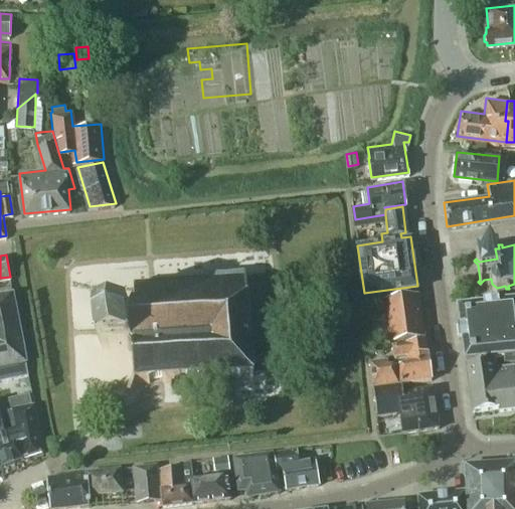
[(249,274),(246,270),(241,274),(210,276),(210,273),(204,273),(205,280),(139,284),(138,281),(135,282),(136,306),(133,306),(133,309),(129,309),(129,311),(105,312),(105,310),(98,310),(99,318),(99,326),(100,344),(129,342),(129,347),(134,347),(135,379),(127,388),(130,391),(140,380),(154,379),(253,374),(252,356),(250,356),(250,342),(252,342),(251,330),(249,330),(247,306),(249,305),(249,293),(247,294),(246,277),(249,274)]
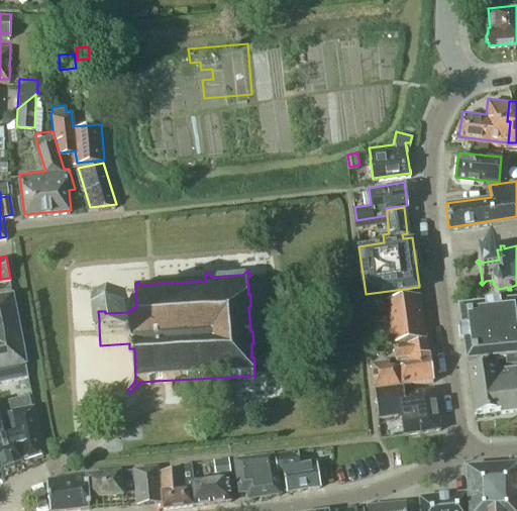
[(516,285),(510,287),(511,290),(508,290),(507,287),(499,289),(500,295),(480,298),(480,303),(459,306),(462,325),(459,325),(461,339),(463,339),(467,359),(506,354),(507,360),(516,359),(516,285)]
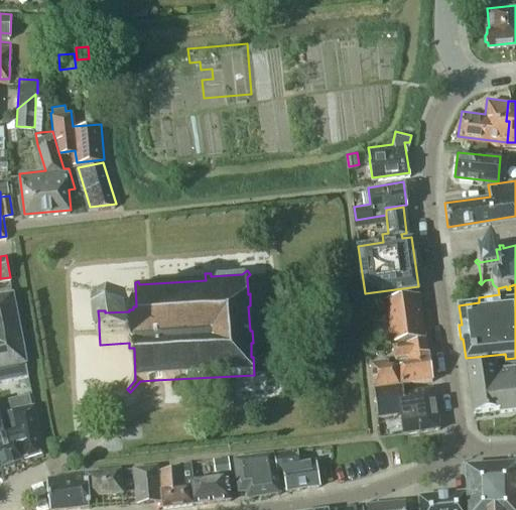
[(0,364),(26,360),(12,292),(0,294),(0,364)]
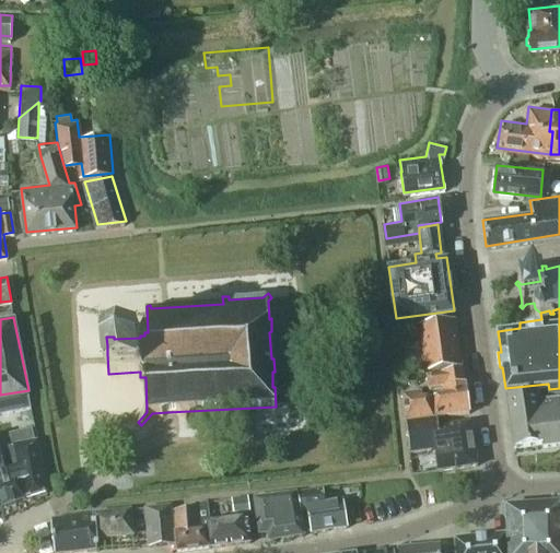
[(462,364),(455,317),(417,321),(423,369),(462,364)]
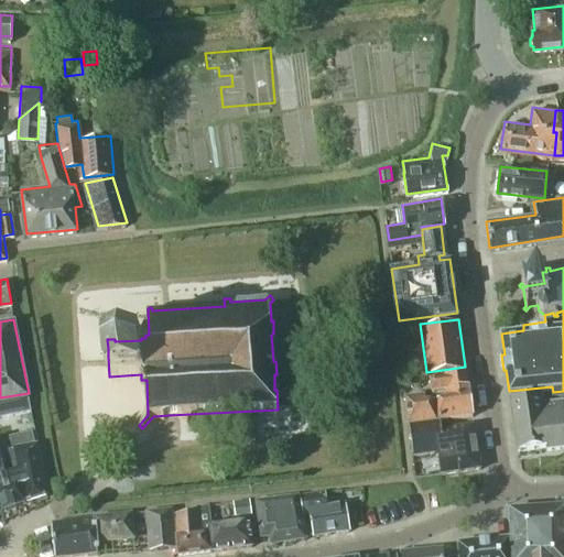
[(431,388),(435,388),(446,385),(448,396),(469,394),(466,372),(430,377),(432,386),(431,386),(431,388)]
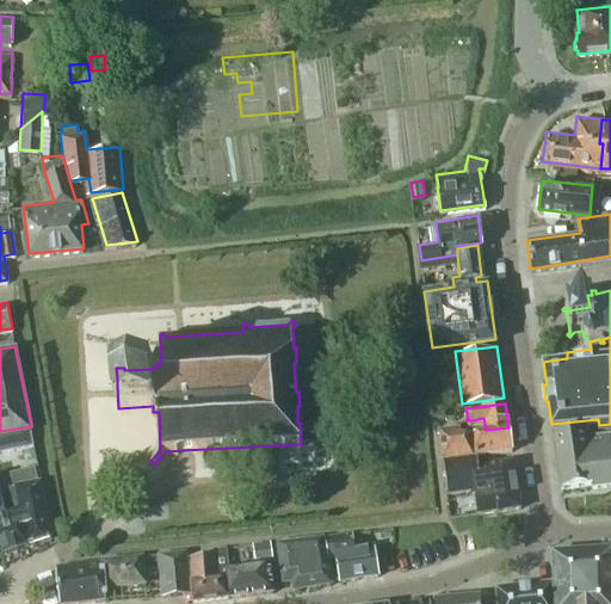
[(473,451),(476,451),(511,448),(508,427),(486,430),(483,418),(471,420),(471,425),(471,431),(470,431),(471,433),(473,451)]
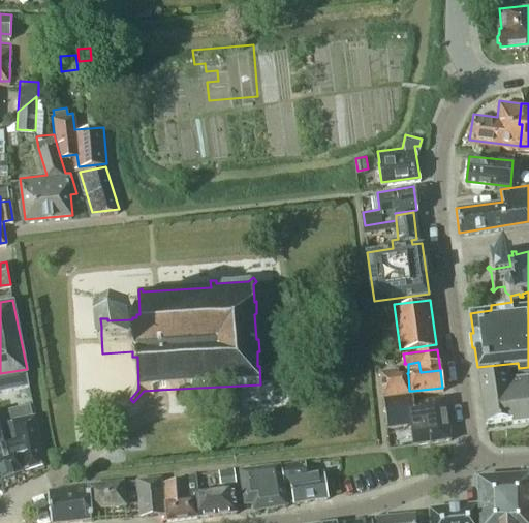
[(379,371),(382,395),(409,391),(408,375),(400,376),(399,368),(379,371)]
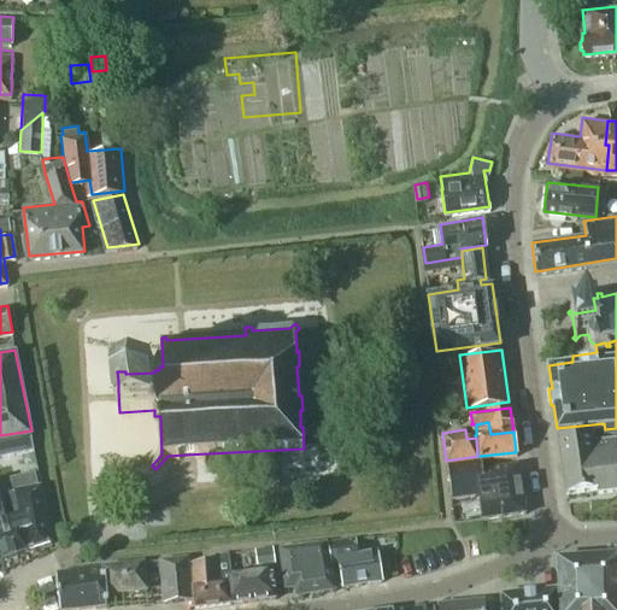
[(616,435),(592,439),(591,429),(557,434),(565,490),(598,486),(598,491),(616,487),(616,435)]
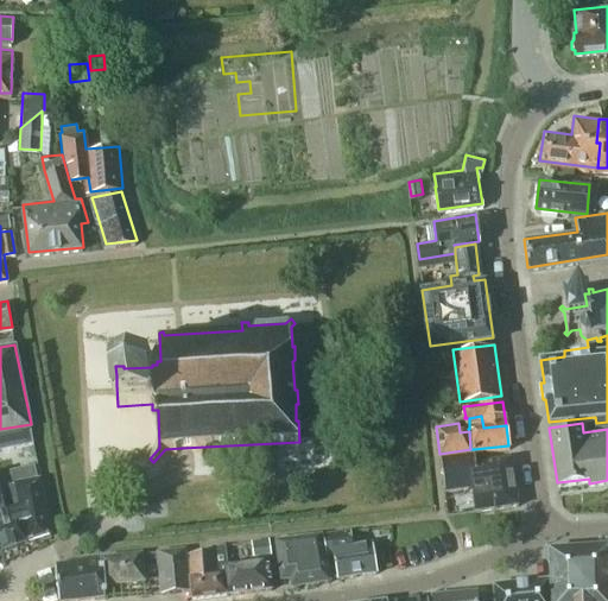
[(0,445),(35,437),(31,424),(0,429),(0,445)]
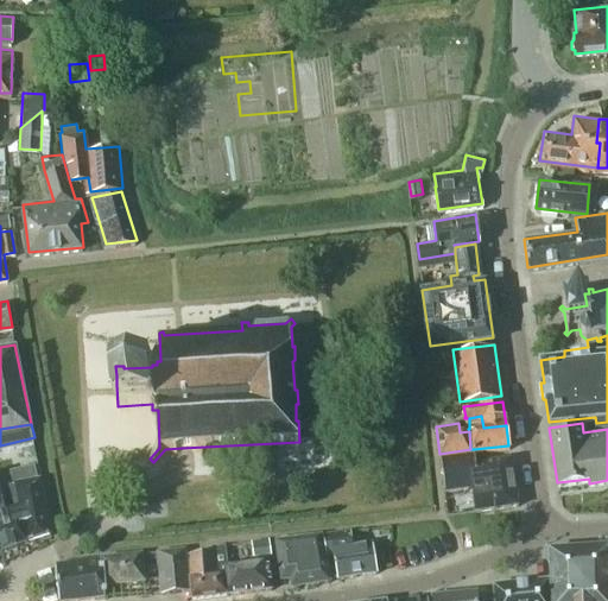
[(474,449),(470,449),(439,454),(444,488),(468,485),(474,489),(476,508),(517,503),(510,455),(475,460),(474,449)]
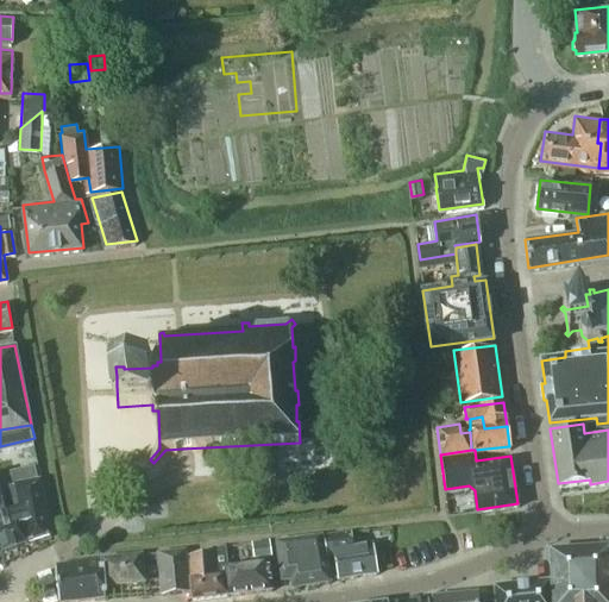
[(38,477),(35,461),(0,469),(0,549),(26,539),(51,531),(41,476),(38,477)]
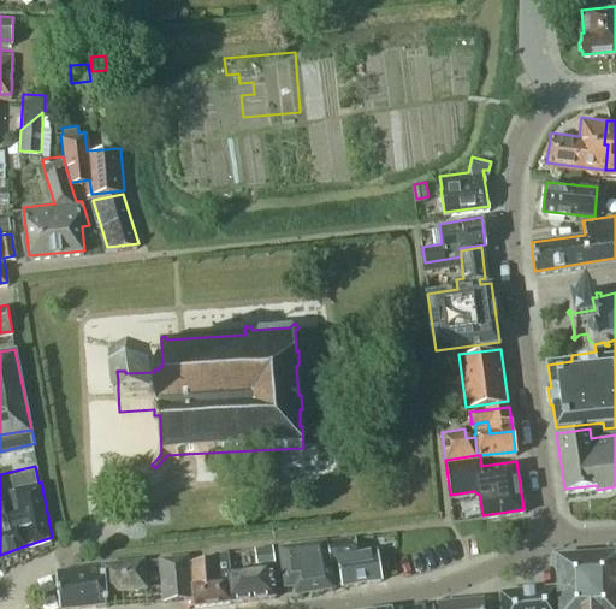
[(354,533),(325,537),(330,559),(337,557),(342,584),(381,577),(375,548),(356,550),(354,533)]
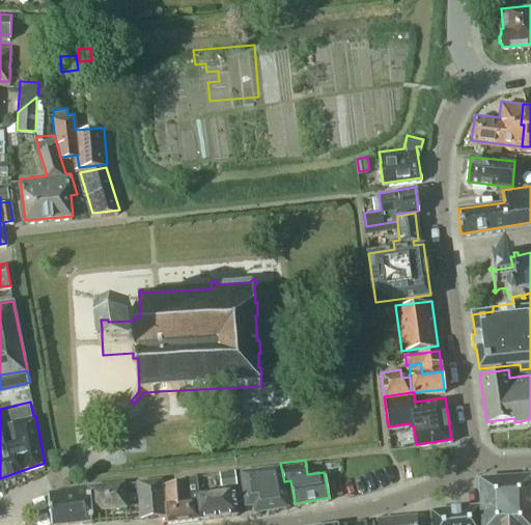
[(287,505),(284,481),(280,463),(243,468),(247,503),(254,502),(255,510),(287,505)]
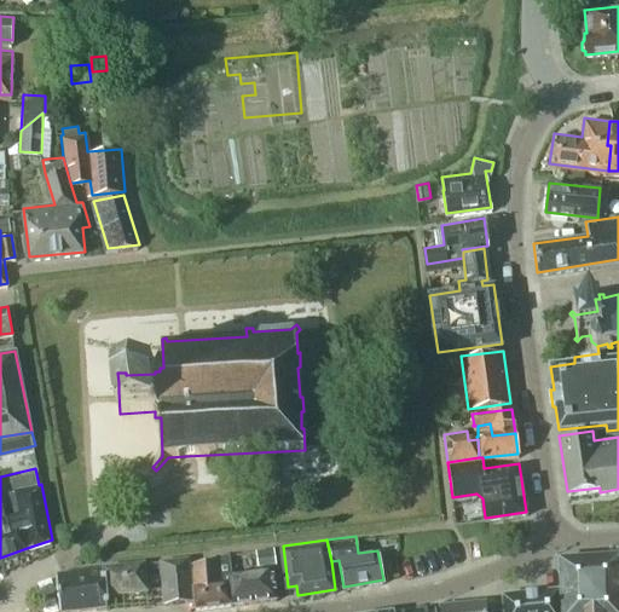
[(259,563),(277,560),(275,544),(256,547),(259,563)]
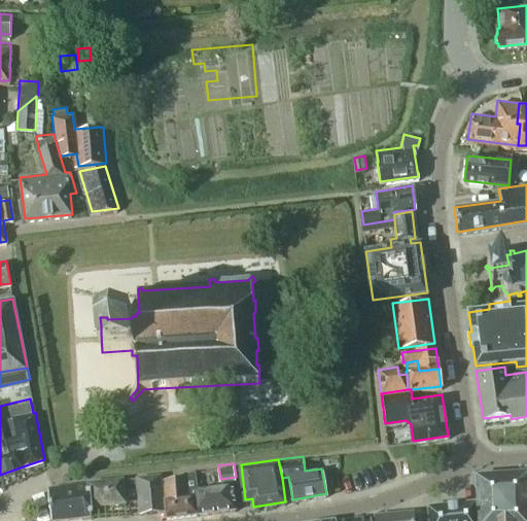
[(526,520),(526,471),(476,473),(477,520),(526,520)]
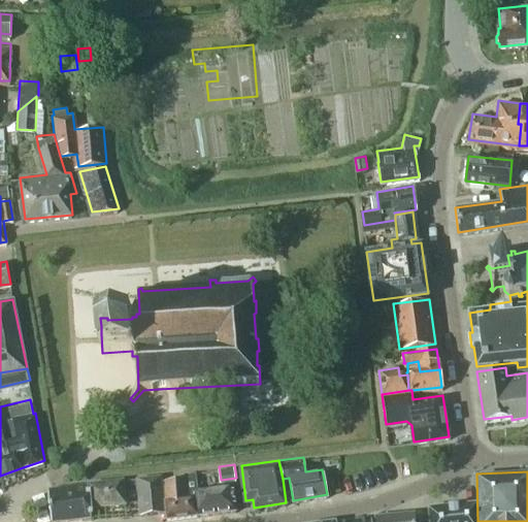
[(165,510),(161,474),(137,476),(140,513),(165,510)]
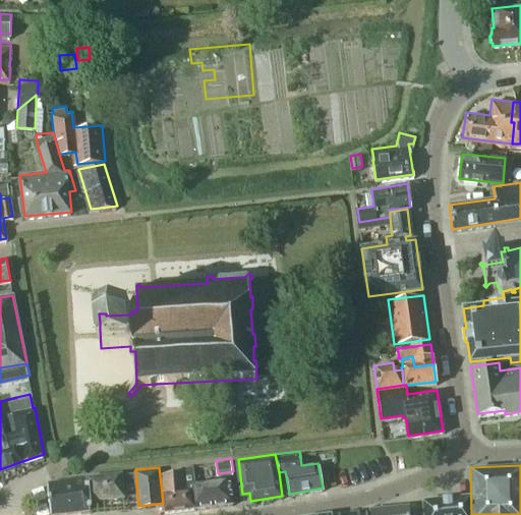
[(123,495),(121,471),(48,479),(48,484),(47,484),(49,513),(91,509),(90,499),(123,495)]
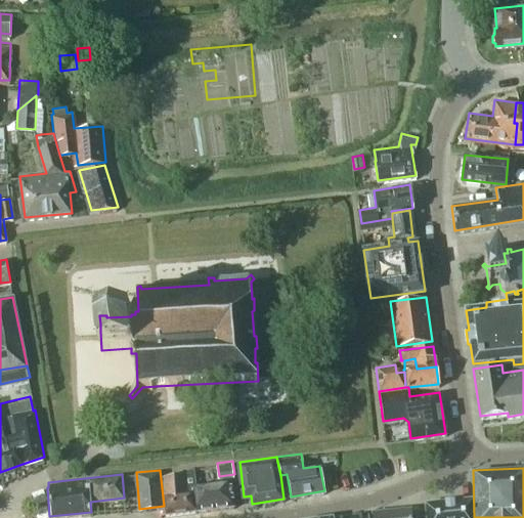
[(197,510),(193,482),(192,477),(186,478),(185,475),(163,477),(166,513),(197,510)]
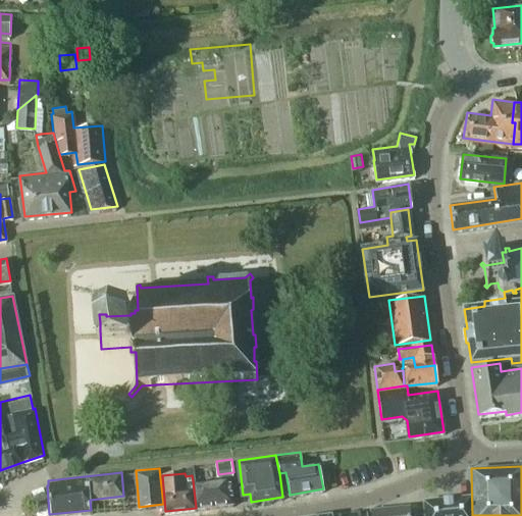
[(230,476),(193,480),(196,508),(233,504),(230,476)]
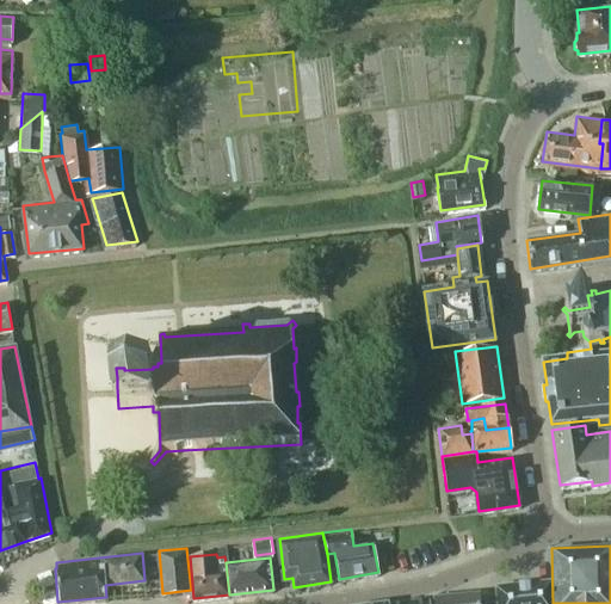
[(498,603),(551,603),(551,581),(497,586),(498,603)]
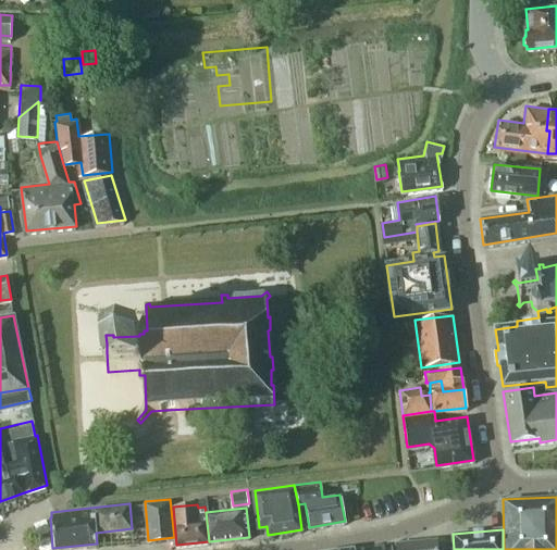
[(435,549),(434,537),(395,542),(395,549),(435,549)]
